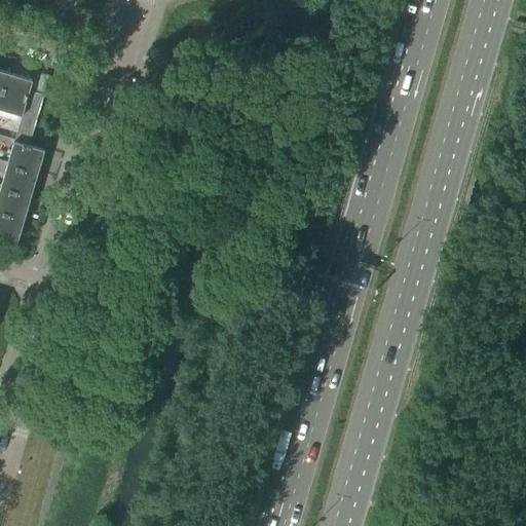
[(0,86),(0,108),(22,114),(29,90),(32,80),(5,72),(0,86)]
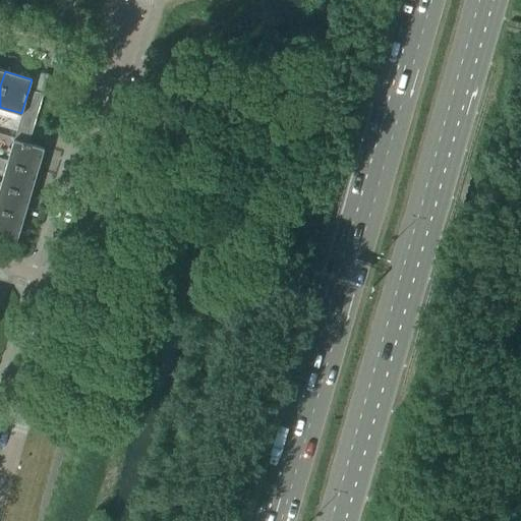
[(29,90),(21,113),(36,118),(43,94),(29,90)]
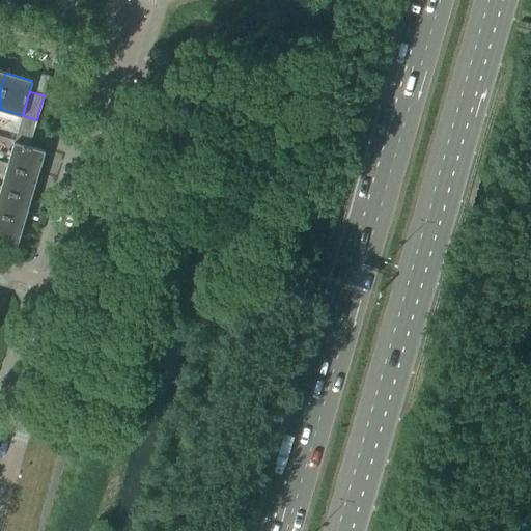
[(22,115),(14,141),(29,146),(36,120),(22,115)]
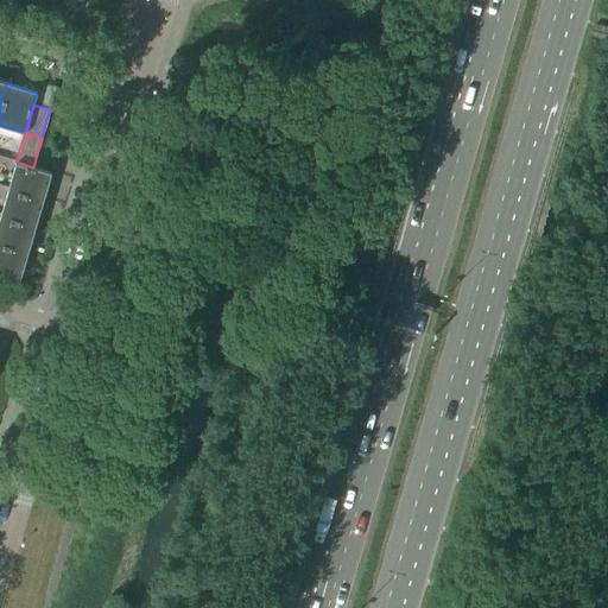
[(16,162),(8,188),(44,198),(51,173),(33,168),(16,162)]
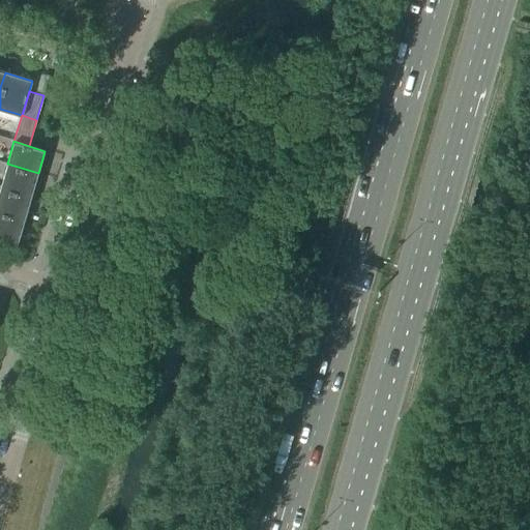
[(7,164),(0,188),(31,197),(38,173),(7,164)]
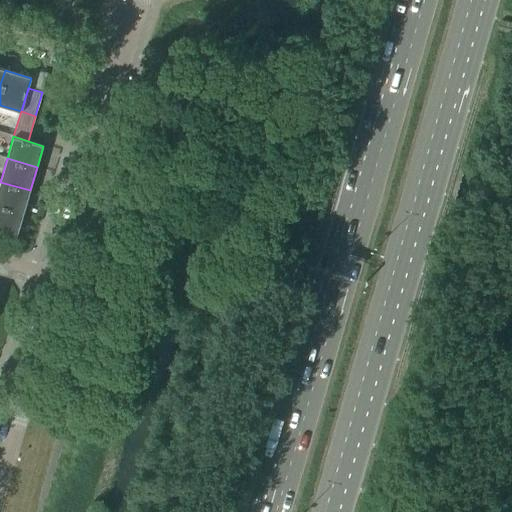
[(0,182),(0,181),(0,204),(24,212),(30,190),(0,182)]
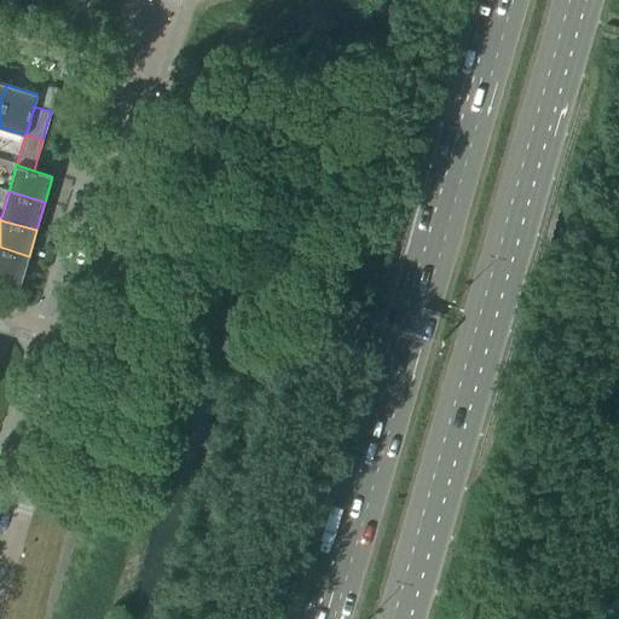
[(29,256),(0,247),(0,279),(19,285),(29,256)]
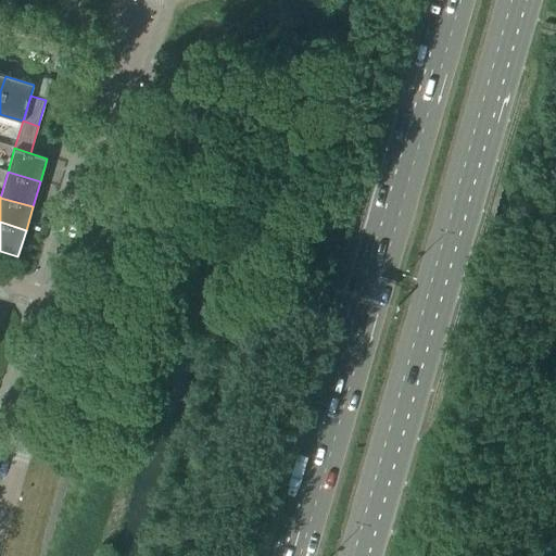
All buildings are outlined.
